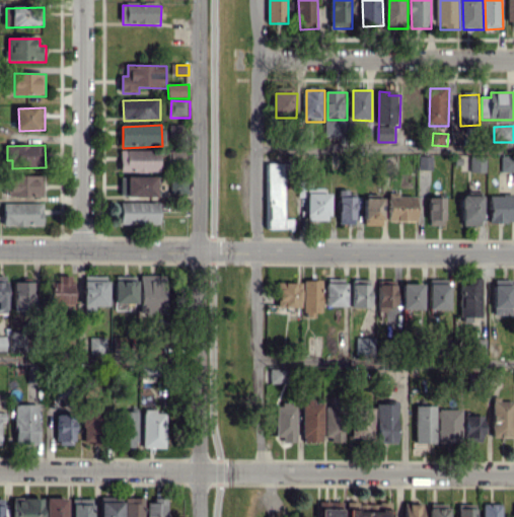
[(162,172),(162,151),(123,152),(123,173),(162,172)]
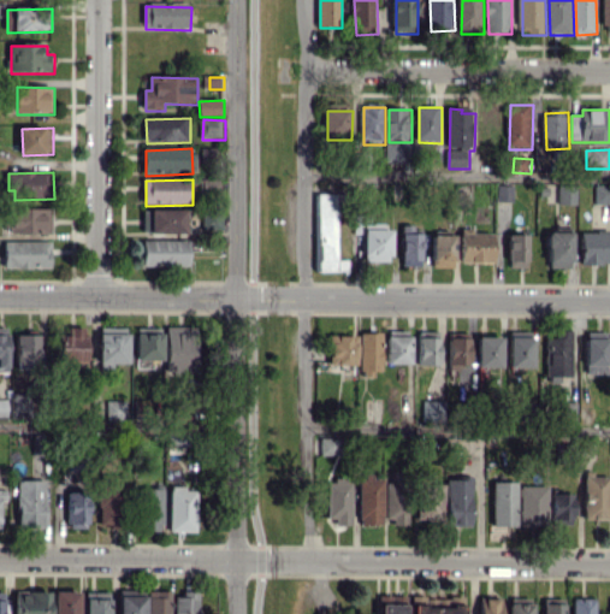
[(220,196),(221,181),(203,181),(203,196),(220,196)]
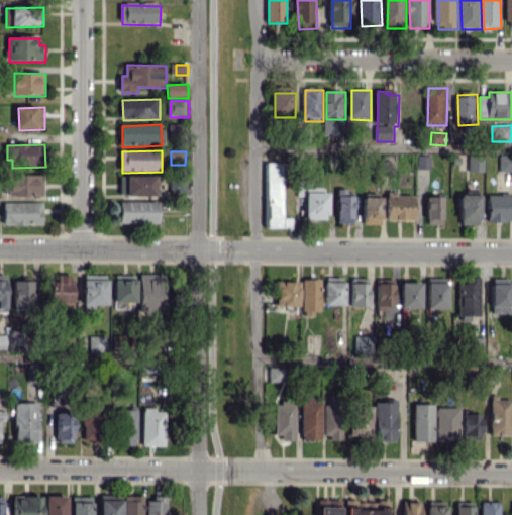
[(502,173),(511,172),(511,156),(502,157),(502,173)]
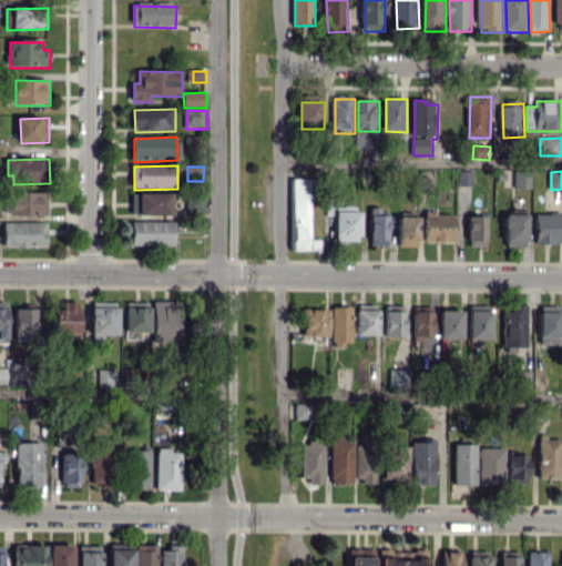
[(476,172),(462,172),(461,188),(476,188),(476,172)]
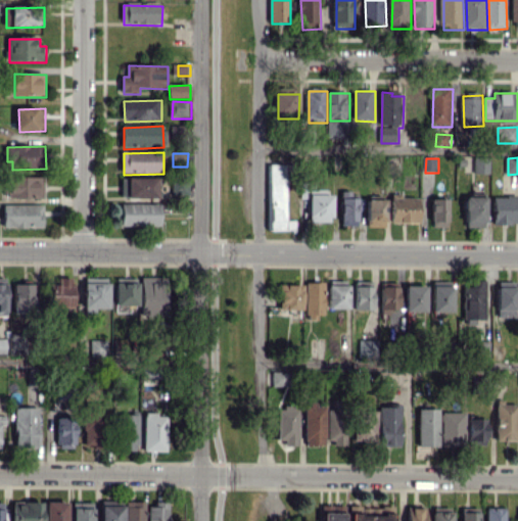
[(476,175),(492,175),(492,158),(477,158),(476,175)]
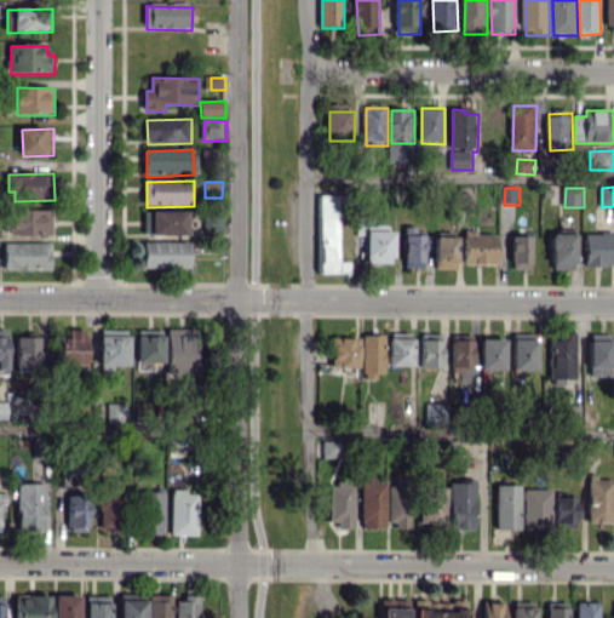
[(342,263),(343,196),(322,196),(321,274),(354,274),(354,263),(342,263)]
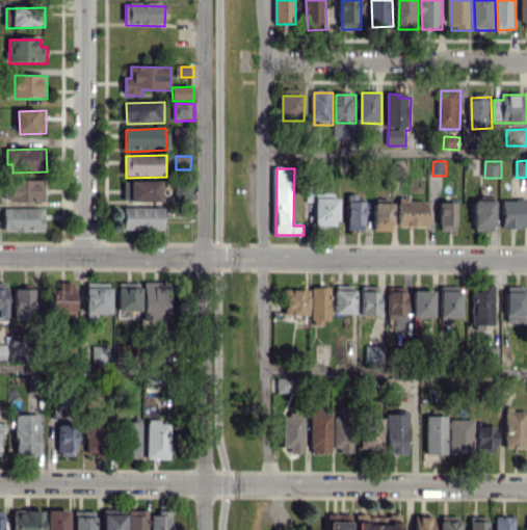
[(48,203),(47,181),(12,182),(12,204),(48,203)]
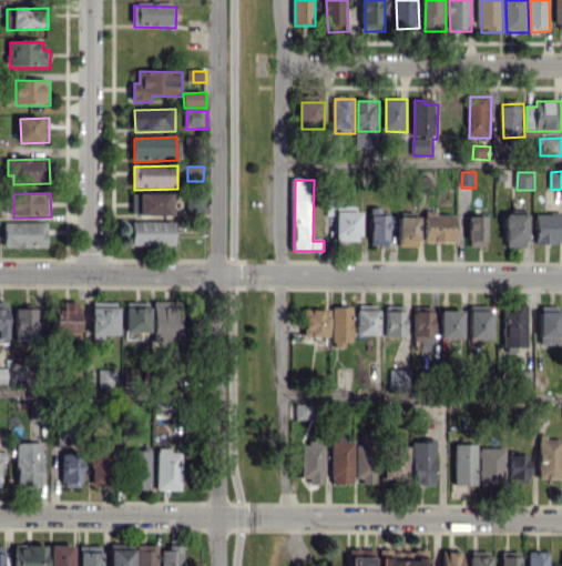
[(174,194),(135,194),(134,216),(174,216),(174,194)]
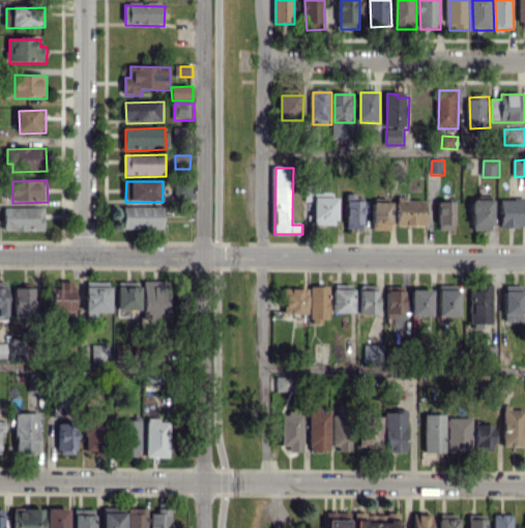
[(326,194),(308,193),(308,202),(316,202),(316,225),(340,226),(341,199),(326,199),(326,194)]
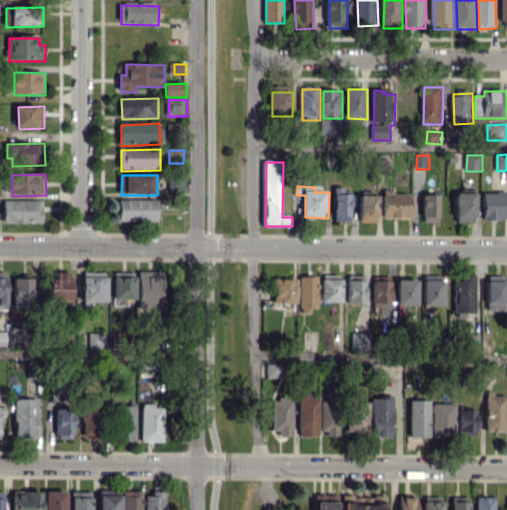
[(352,188),(336,188),(337,222),(352,222),(352,188)]
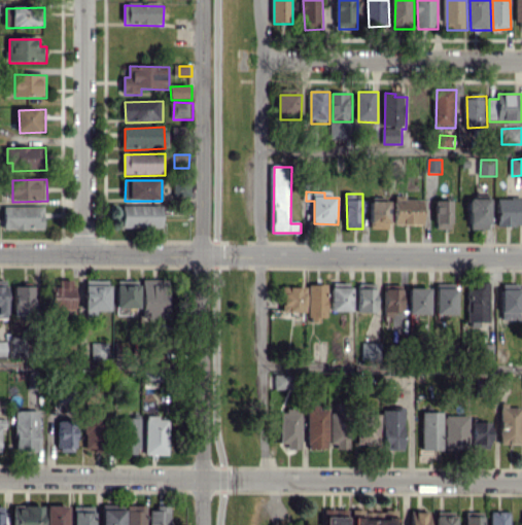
[(492,200),(472,200),(472,231),(492,231),(492,200)]
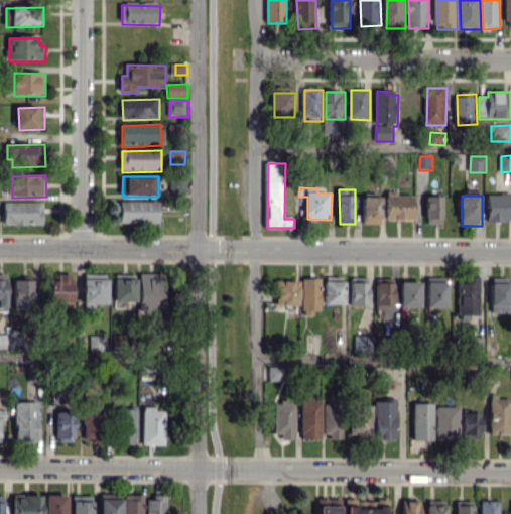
[(488,223),(510,223),(510,197),(489,196),(488,223)]
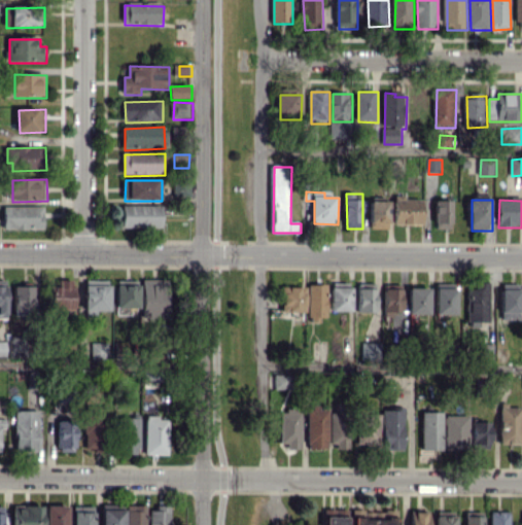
[(396,225),(424,226),(425,201),(396,201),(396,225)]
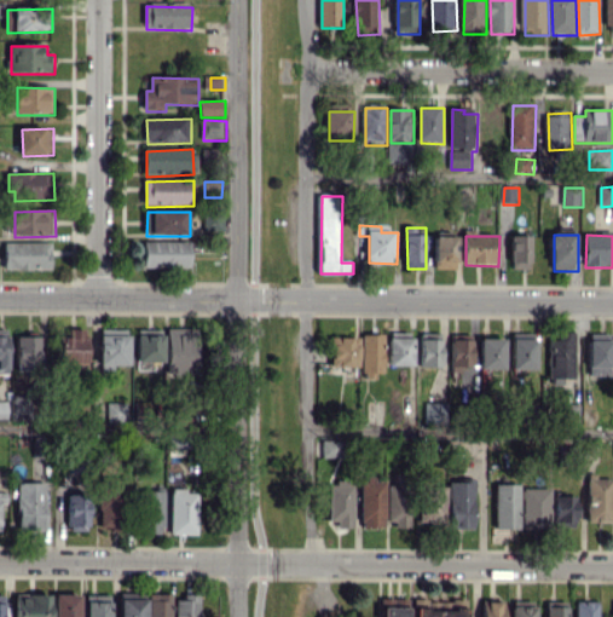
[(460,237),(438,237),(438,270),(460,271),(460,237)]
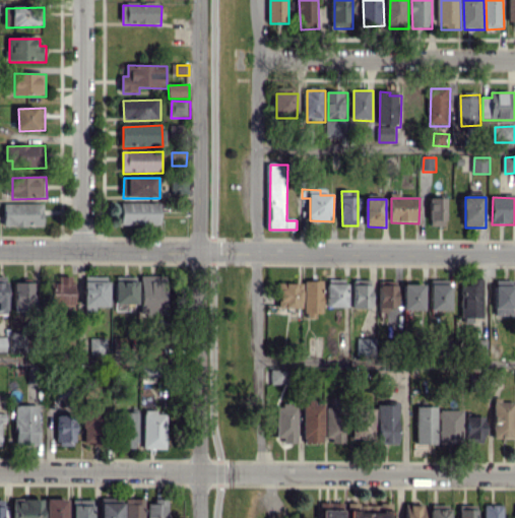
[(432,199),(432,228),(448,228),(448,199),(432,199)]
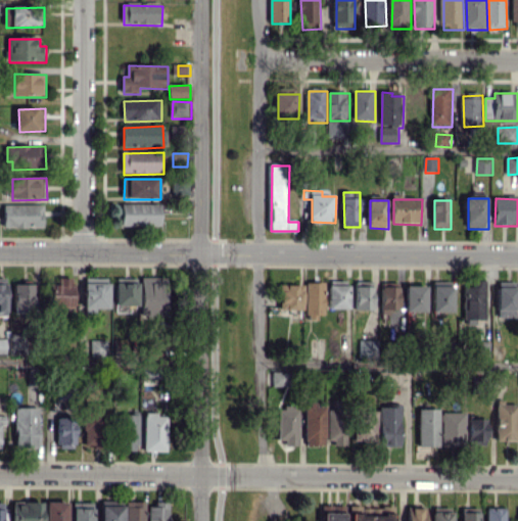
[(124,227),(163,227),(163,205),(124,204),(124,227)]
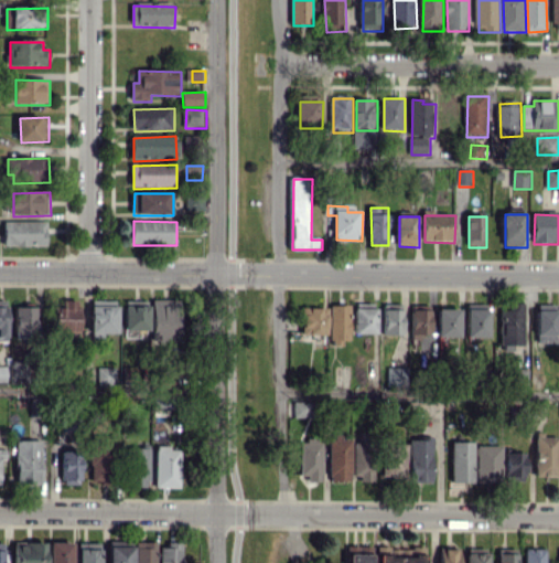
[(7,247),(49,247),(50,223),(8,222),(7,247)]
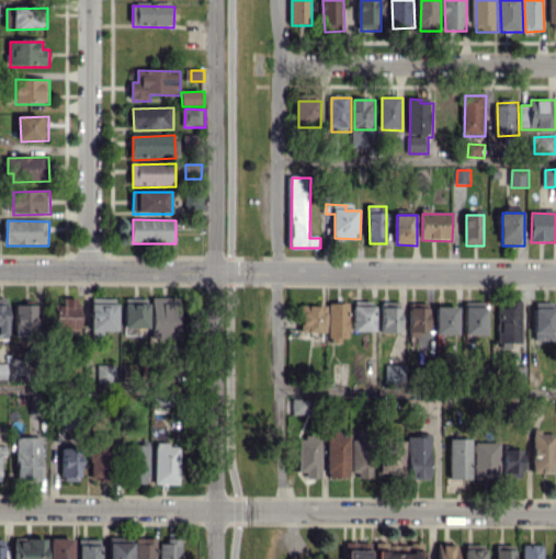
[(181,299),(155,298),(154,335),(180,337),(181,299)]
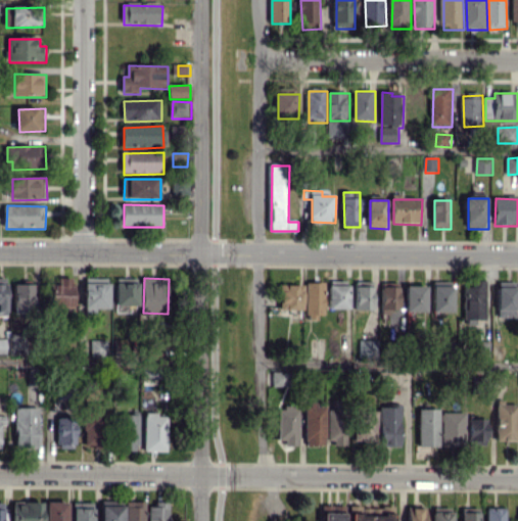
[(10,280),(0,279),(0,317),(9,318),(10,280)]
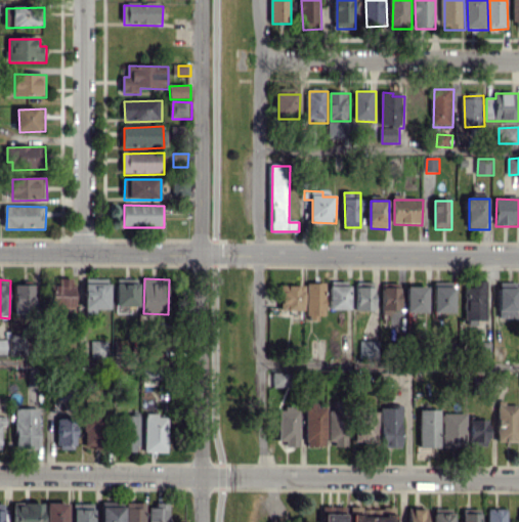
[(52,286),(53,308),(77,308),(77,279),(60,279),(60,286),(52,286)]
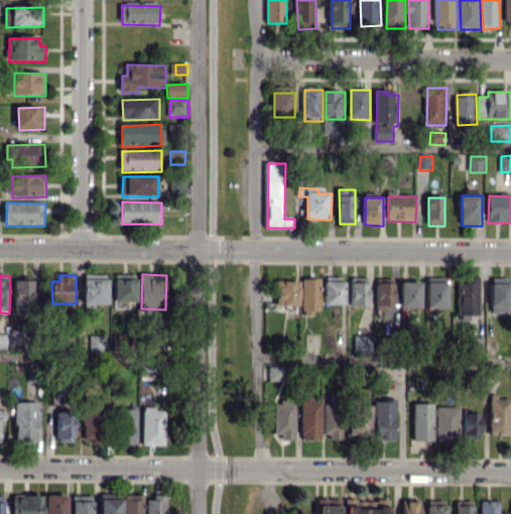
[(110,305),(110,275),(86,275),(86,305),(110,305)]
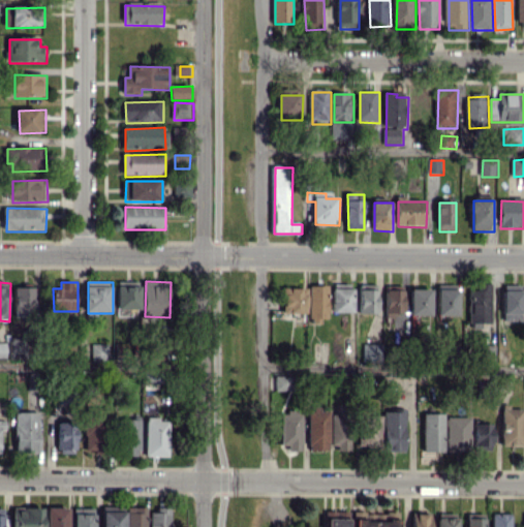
[(119,310),(142,311),(143,282),(119,282),(119,310)]
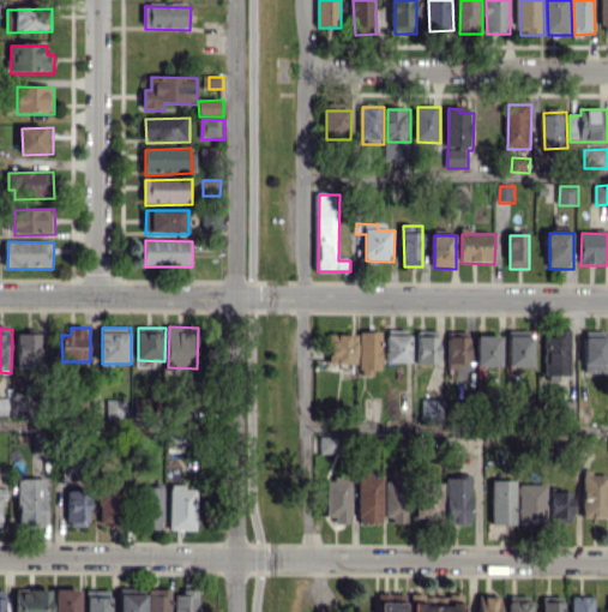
[(548,339),(547,377),(572,377),(573,331),(560,330),(560,339),(548,339)]
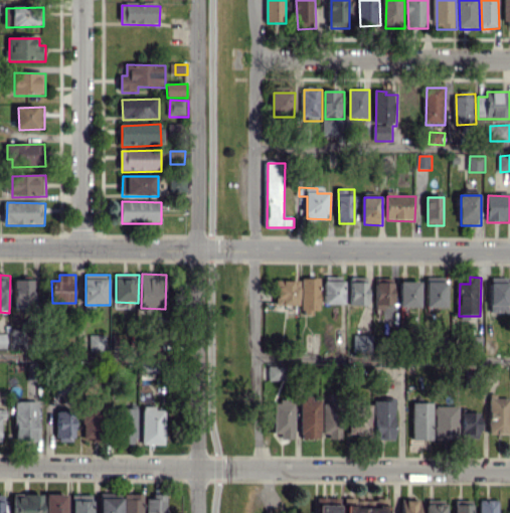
[(448,309),(449,279),(429,278),(428,309),(448,309)]
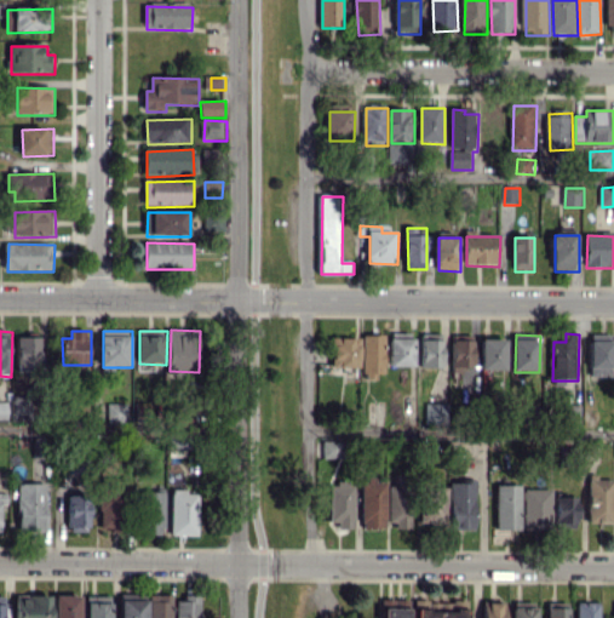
[(386,336),(366,337),(368,379),(389,378),(386,336)]
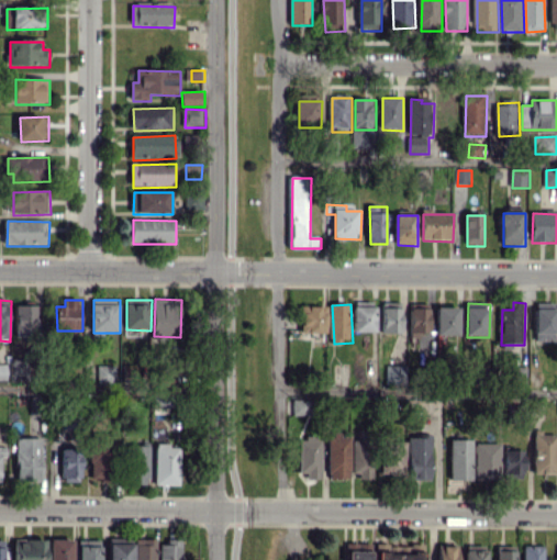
[(385,304),(386,335),(404,334),(404,304),(385,304)]
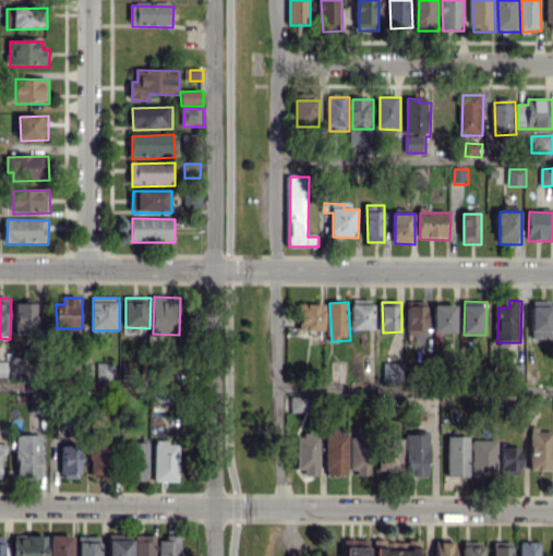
[(429,330),(429,303),(410,302),(410,337),(420,337),(420,330),(429,330)]
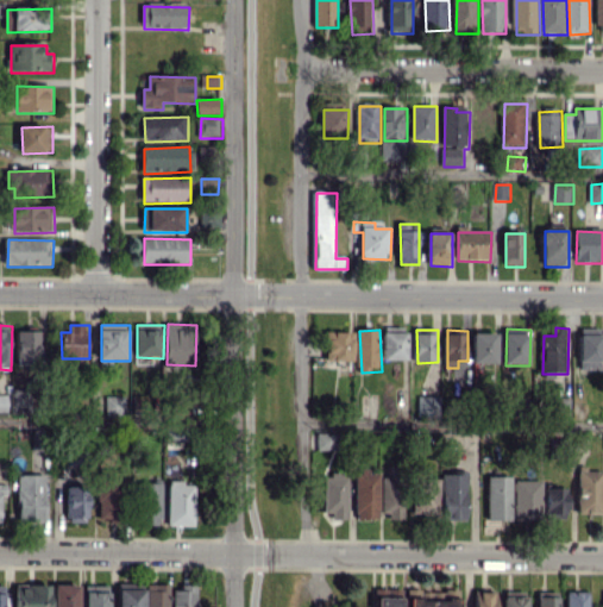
[(602,331),(582,330),(582,370),(602,371),(602,331)]
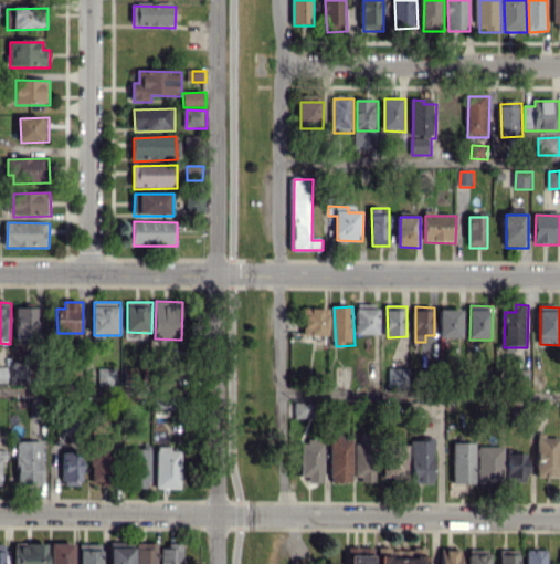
[(18,336),(40,336),(39,309),(18,309),(18,336)]
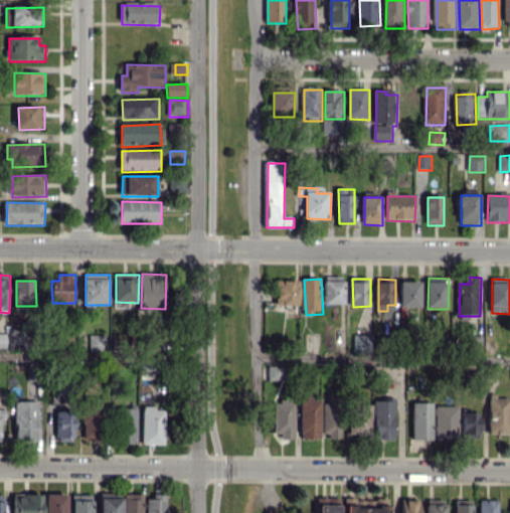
[(279,307),(302,307),(301,282),(279,282),(279,307)]
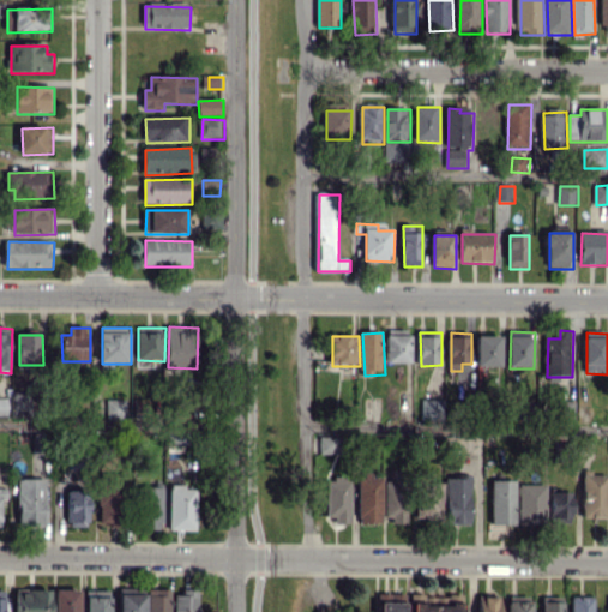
[(387,364),(411,365),(413,336),(389,336),(387,364)]
